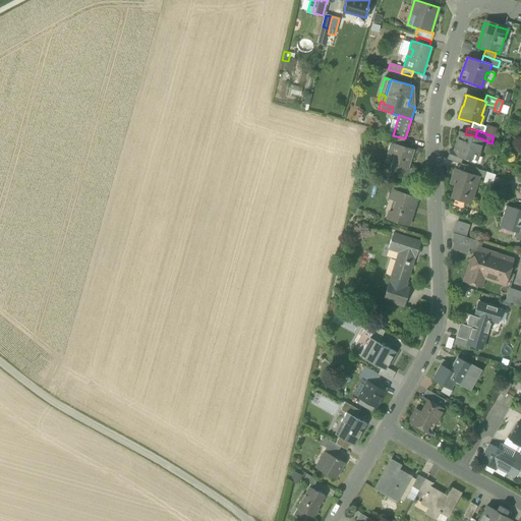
[(462,156),(469,159),(471,154),(477,157),(483,139),(475,136),(470,134),(469,135),(465,134),(460,132),(453,152),(453,153),(462,156)]
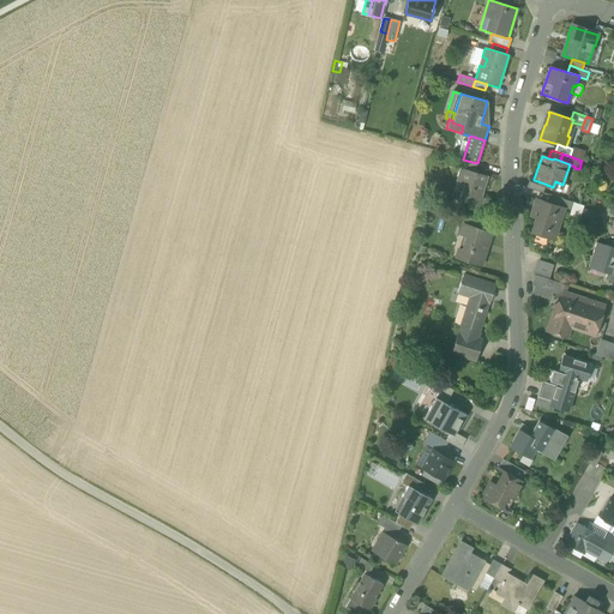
[(475,173),(477,163),(463,160),(461,168),(475,173)]
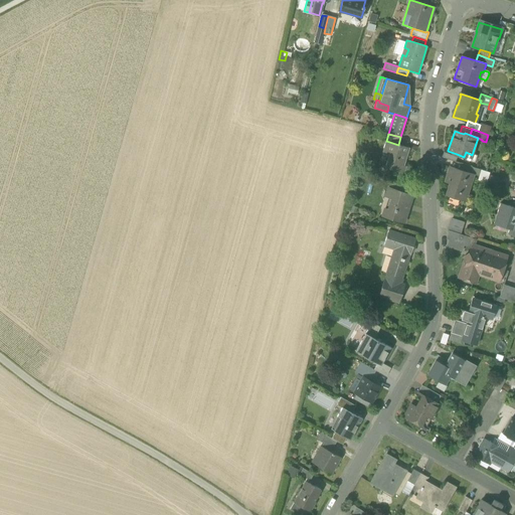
[(384,168),(404,174),(406,167),(404,166),(409,148),(398,145),(386,141),(385,141),(382,152),(389,154),(384,168)]
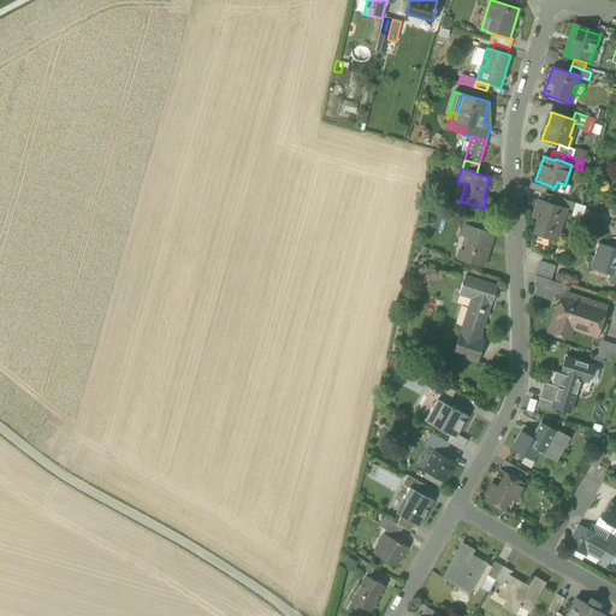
[(528,189),(543,193),(546,184),(535,181),(535,179),(532,178),(528,189)]
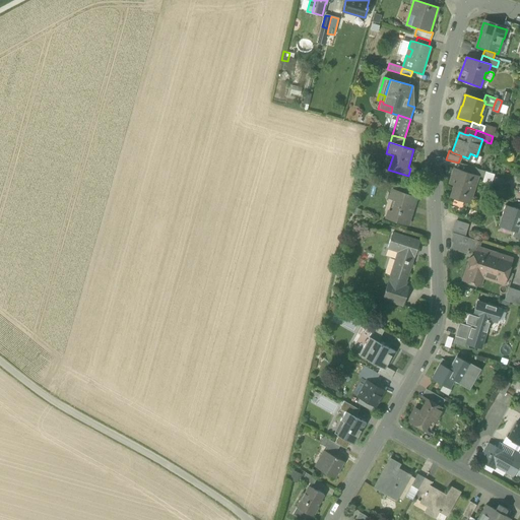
[(477,177),(484,179),(486,172),(472,168),(470,174),(477,176),(477,177)]
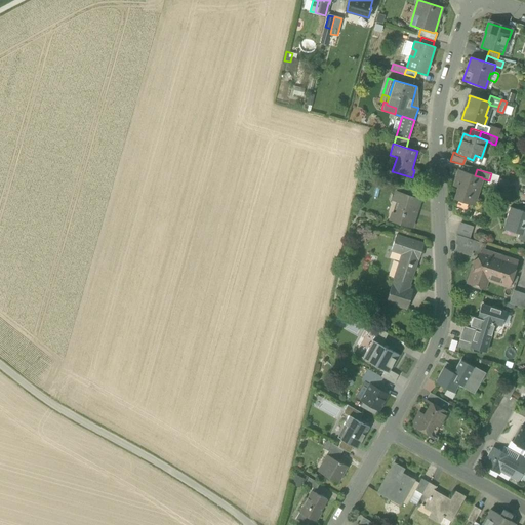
[(454,199),(474,205),(482,178),(482,177),(475,175),(458,170),(453,186),(458,188),(455,198),(454,198),(454,199)]
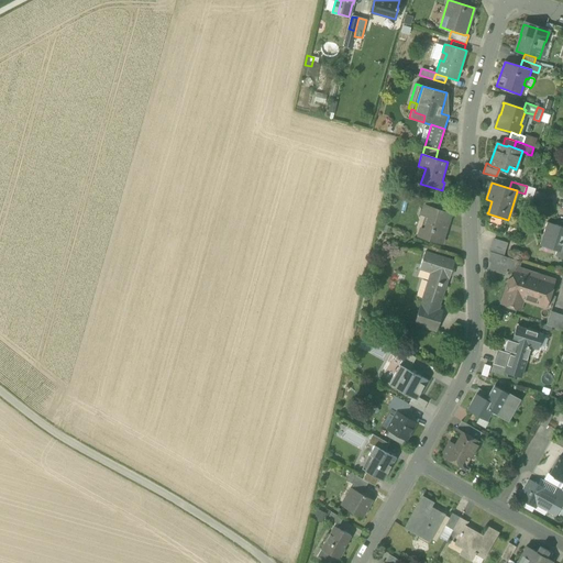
[(424,206),(437,210),(439,203),(427,199),(424,206)]
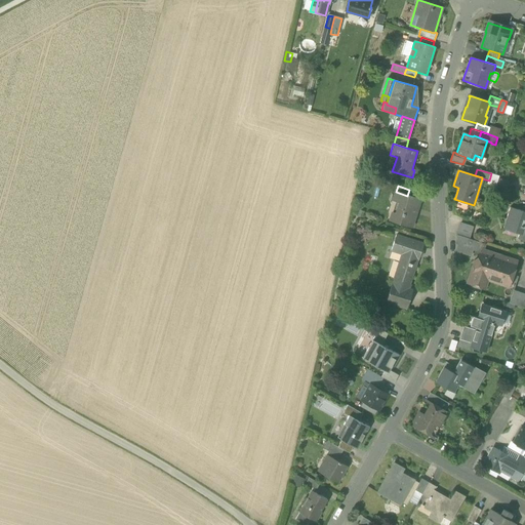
[(393,221),(411,228),(416,214),(414,213),(419,200),(407,196),(396,192),(393,201),(399,203),(393,221)]
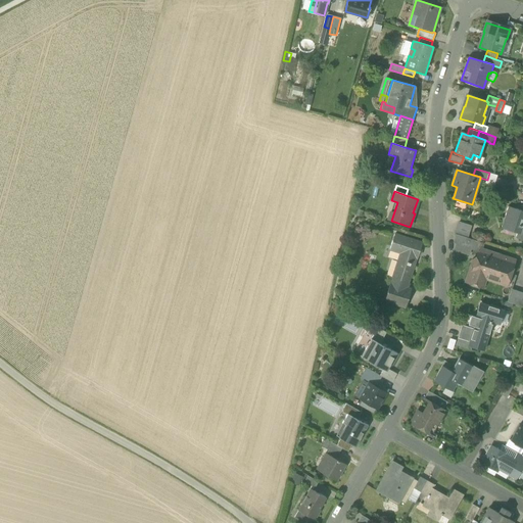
[(516,238),(522,240),(522,210),(508,206),(501,228),(502,228),(504,225),(518,230),(517,233),(516,238)]
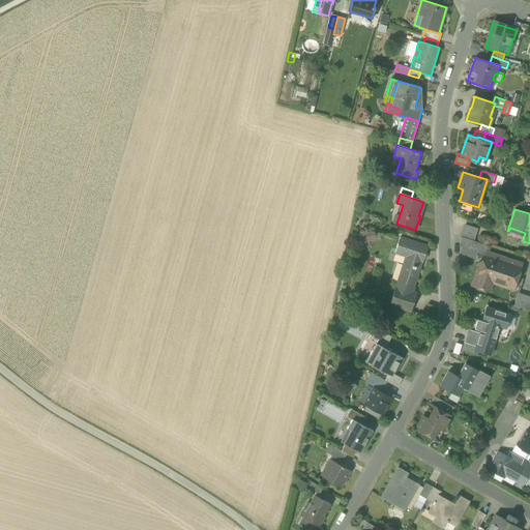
[(466,226),(463,237),(474,241),(478,230),(466,226)]
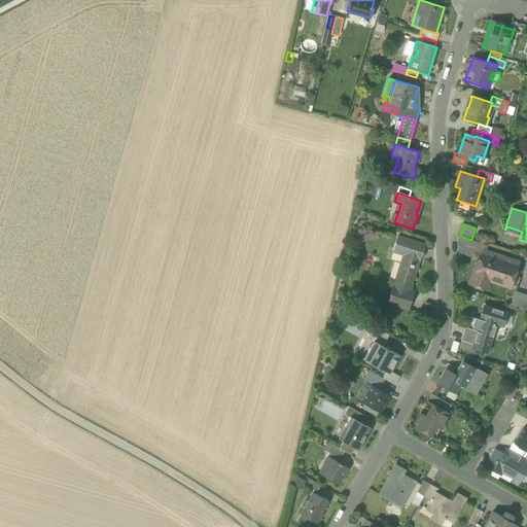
[(505,230),(521,235),(522,232),(507,226),(505,230)]
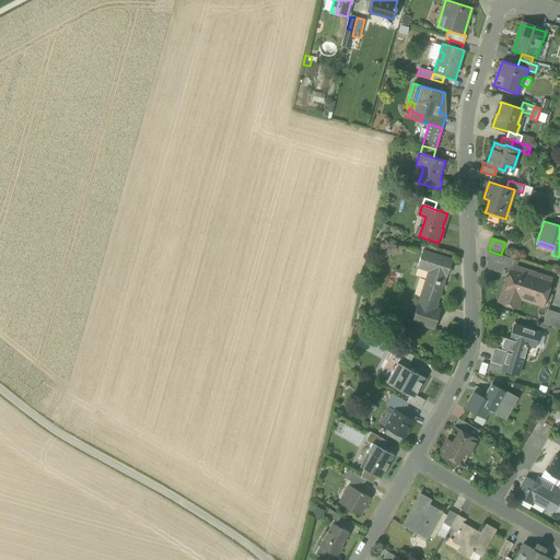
[(420,298),(420,299),(436,303),(445,277),(446,277),(452,260),(422,251),(418,267),(426,270),(427,267),(431,268),(430,271),(427,279),(426,280),(429,281),(423,298),(420,298)]
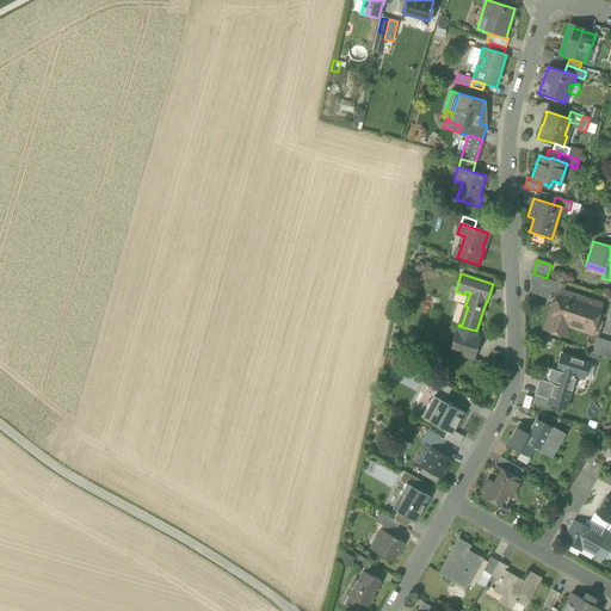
[(544,285),(547,278),(534,273),(530,283),(534,284),(531,292),(548,298),(551,288),(544,285)]
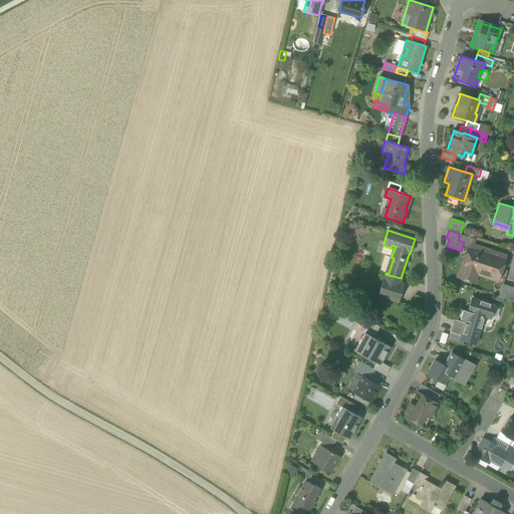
[(461,278),(472,282),(476,270),(494,276),(496,268),(501,269),(505,259),(490,254),(491,251),(482,248),(481,251),(473,248),(469,262),(466,261),(461,278)]
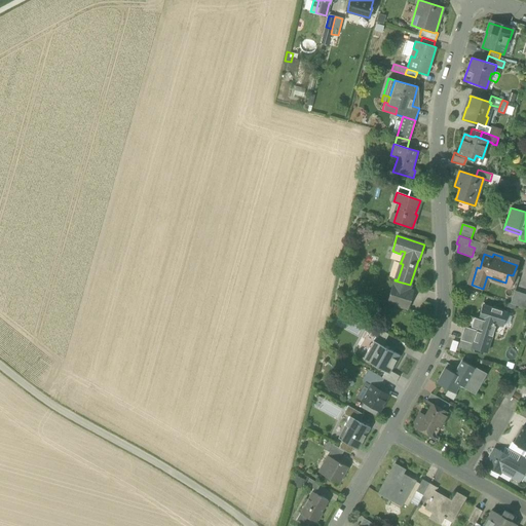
[(409,290),(410,285),(395,280),(393,286),(392,285),(392,286),(397,287),(390,303),(387,302),(386,303),(392,305),(392,306),(393,307),(395,305),(407,309),(413,292),(409,290)]
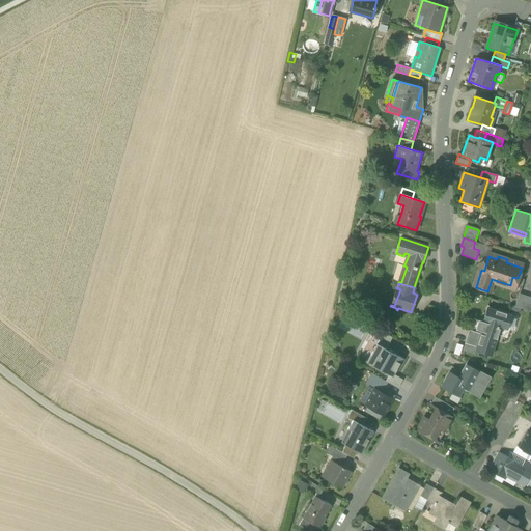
[(400,289),(396,288),(391,305),(394,306),(400,289)]
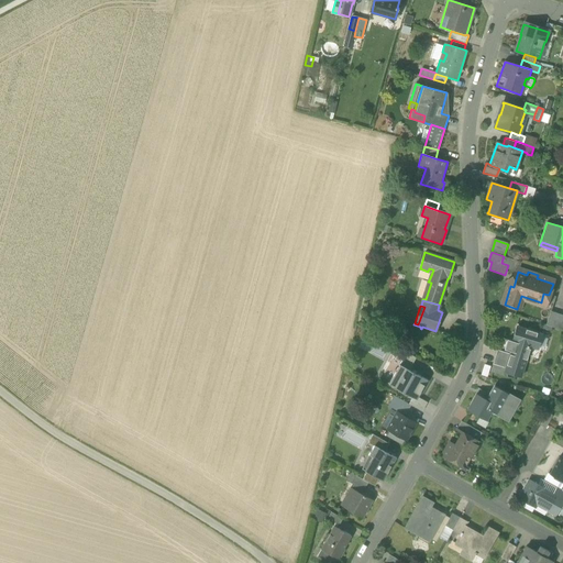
[(545,326),(562,330),(562,316),(550,312),(545,326)]
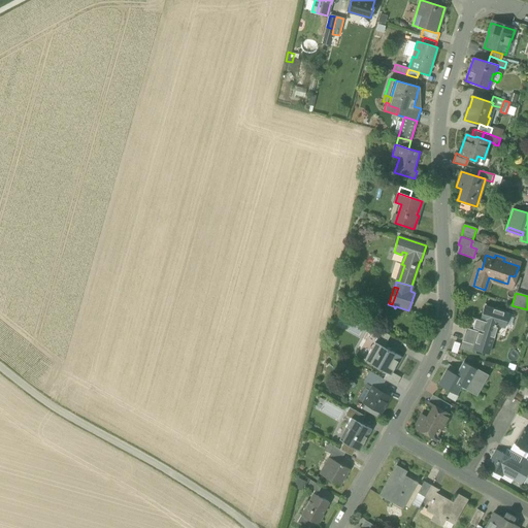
[(472,349),(489,354),(497,325),(504,327),(508,314),(485,306),(480,320),(475,319),(473,327),(479,329),(477,332),(473,345),(472,349)]
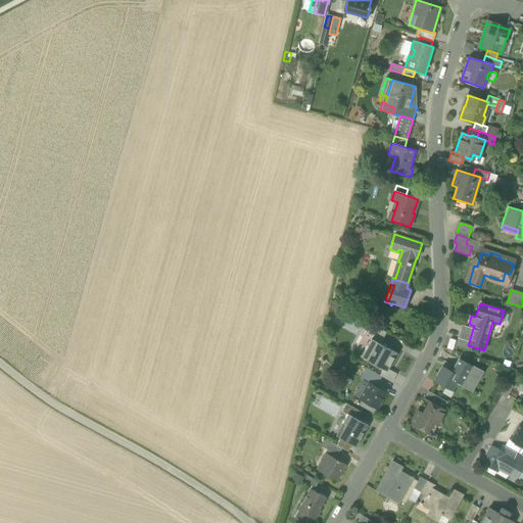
[(368,332),(373,335),(382,340),(386,332),(372,324),(368,332)]
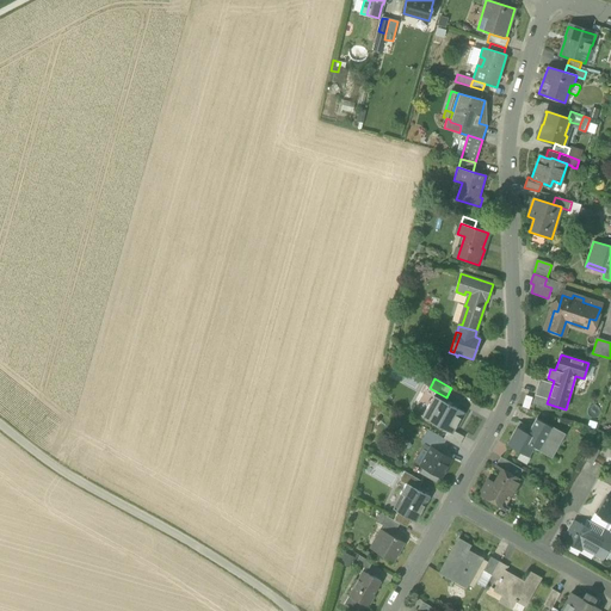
[(535,395),(548,400),(553,384),(539,381),(535,395)]
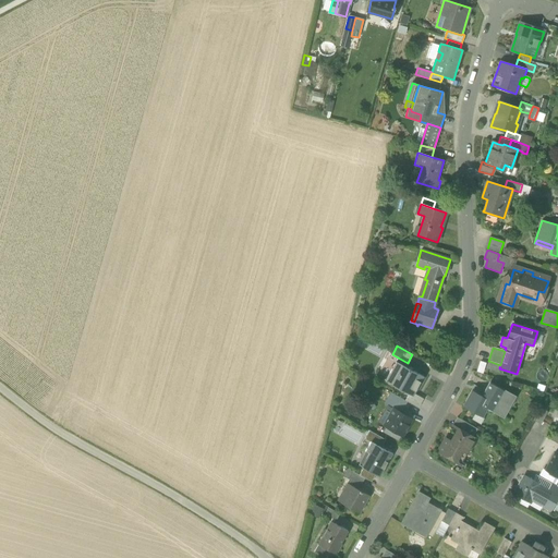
[(398,358),(396,361),(405,366),(408,363),(398,358)]
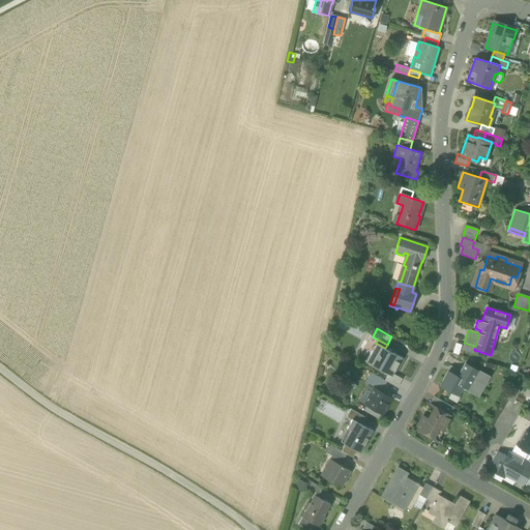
[(402,358),(385,348),(376,343),(365,361),(388,374),(391,376),(393,374),(402,358)]
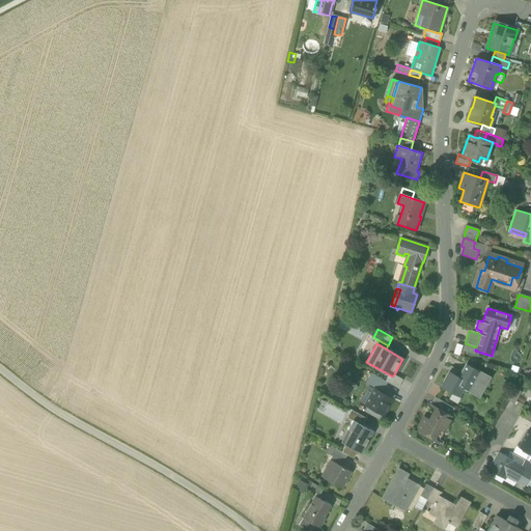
[(441,387),(459,397),(464,388),(474,394),(478,387),(481,388),(487,376),(466,364),(458,378),(449,372),(441,387)]
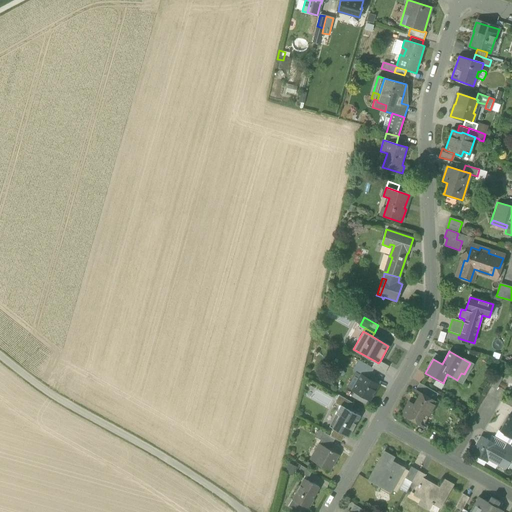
[(356,372),(361,375),(368,379),(373,369),(358,360),(352,370),(356,372)]
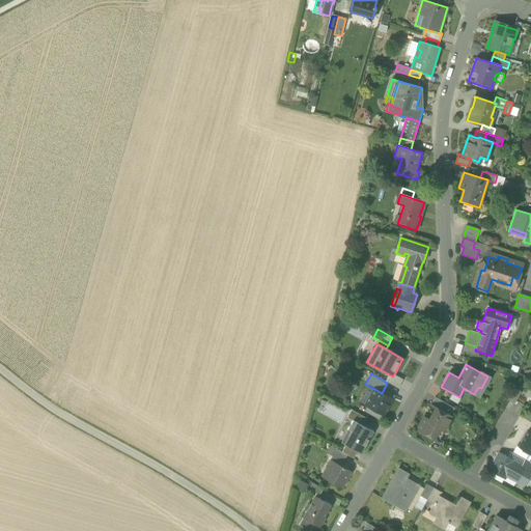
[(392,376),(389,374),(386,382),(398,388),(402,380),(394,374),(392,376)]
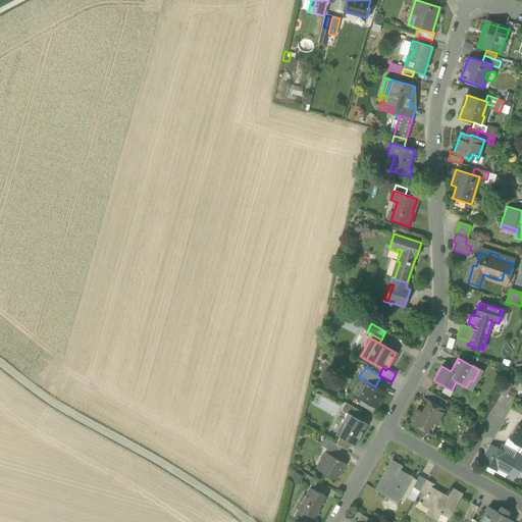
[(368,382),(363,379),(354,396),(359,398),(364,388),(368,382)]
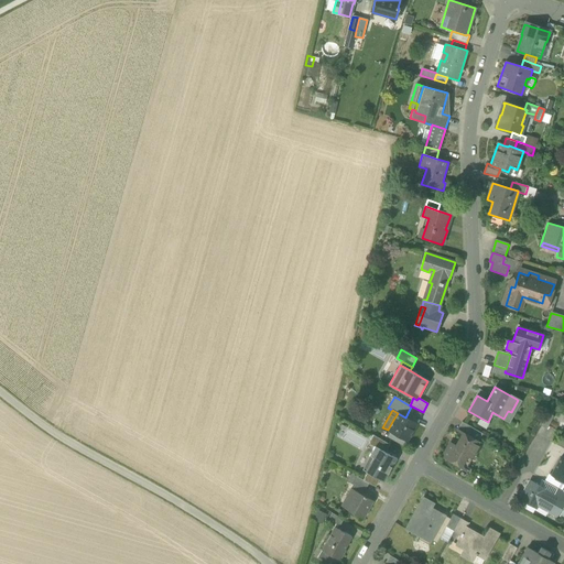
[(539,424),(546,429),(548,426),(553,416),(545,412),(539,424)]
